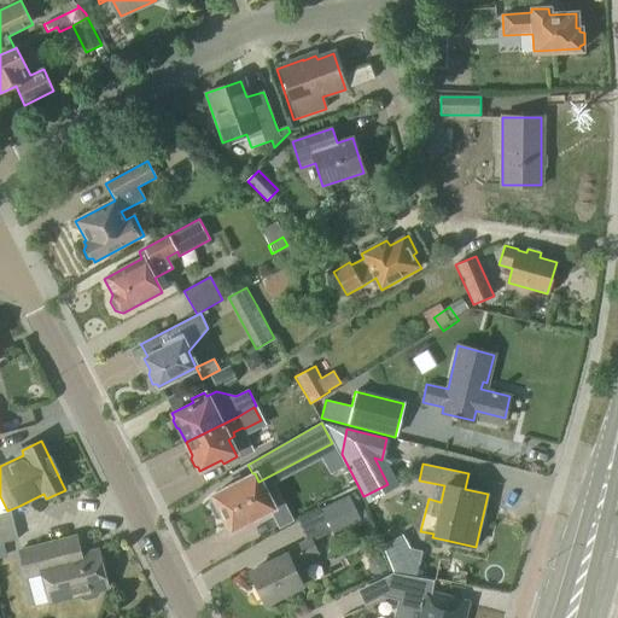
[(273,508),(258,482),(255,473),(252,473),(242,479),(240,476),(231,481),(232,485),(213,496),(214,500),(210,506),(216,518),(225,519),(231,531),(273,508)]
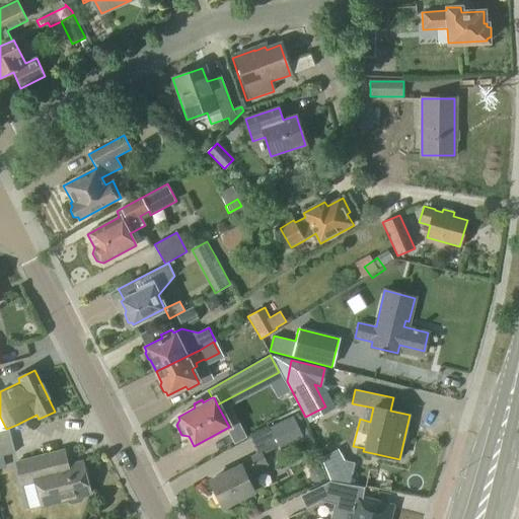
[(281,450),(303,439),(305,443),(313,439),(310,433),(307,435),(306,434),(308,433),(300,417),(294,420),(293,416),(270,427),(247,438),(255,454),(261,451),(263,455),(280,447),(281,450)]
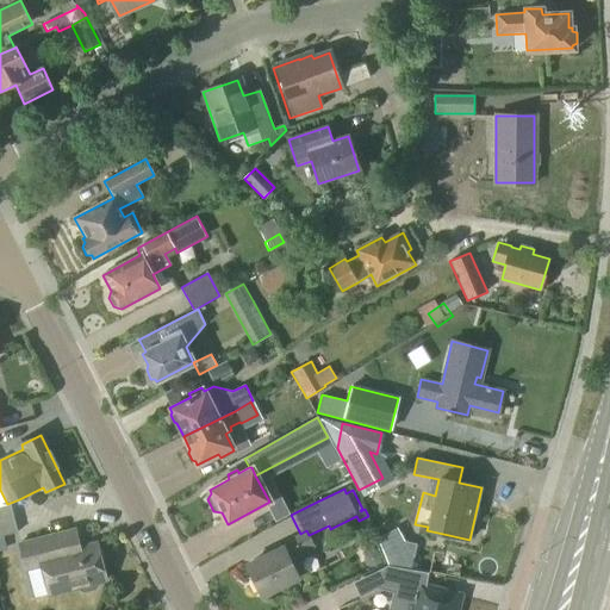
[(0,549),(2,549),(0,537),(0,536),(18,533),(11,504),(0,506),(0,549)]
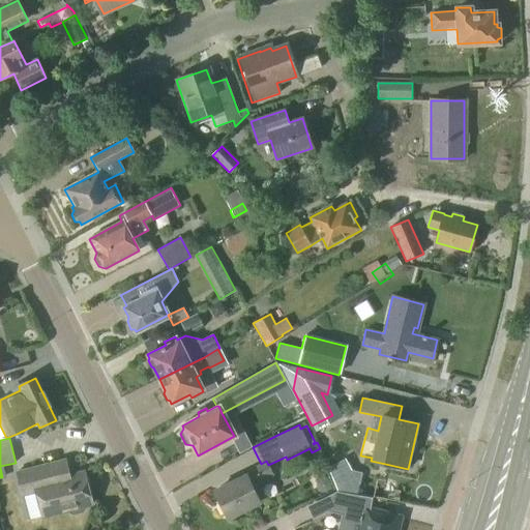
[(70,476),(66,459),(15,471),(22,497),(36,493),(43,517),(66,511),(72,514),(83,511),(86,506),(90,505),(82,473),(70,476)]
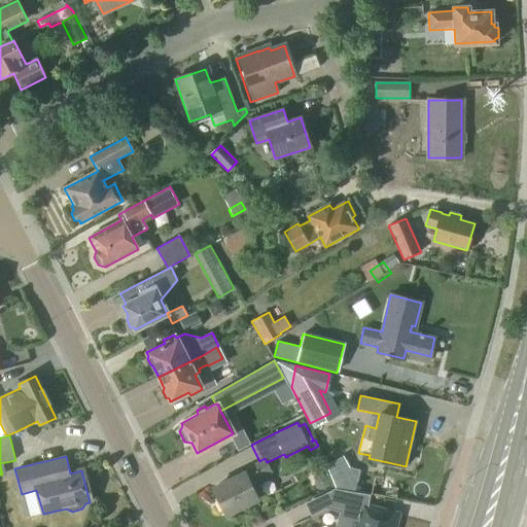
[(225,515),(258,499),(250,484),(272,472),(265,458),(259,461),(240,470),(241,475),(212,488),(225,515)]
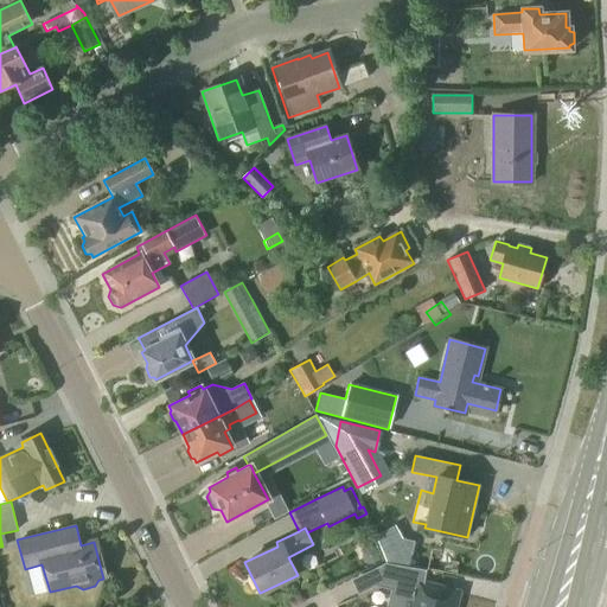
[(402,540),(381,548),(387,563),(408,567),(413,542),(402,540)]
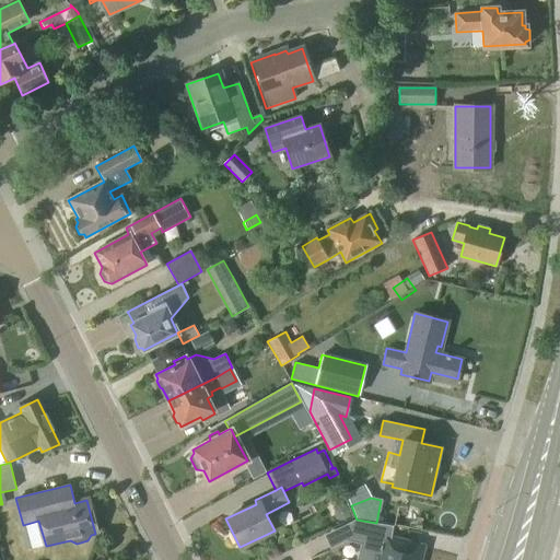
[(354,520),(348,524),(353,537),(368,541),(365,550),(373,552),(371,559),(418,559),(421,547),(391,537),(393,525),(376,523),(357,520),(354,520)]
